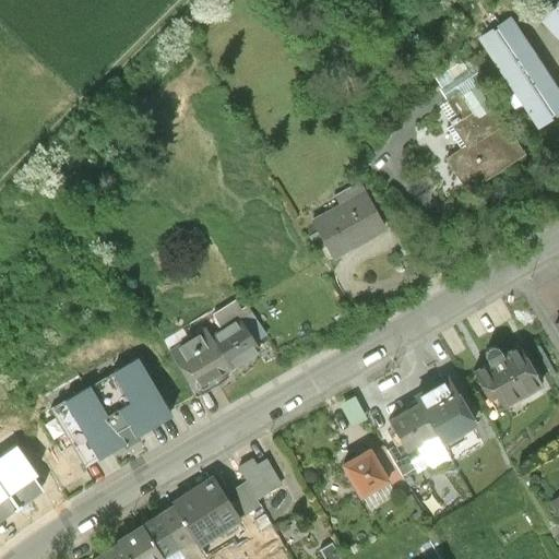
[(558,0),(540,18),(558,37),(558,0)]
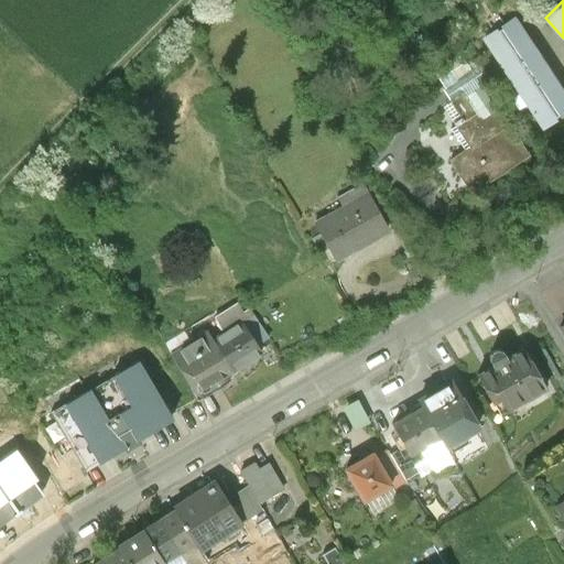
[(513,15),(484,35),(512,78),(542,58),(513,15)]
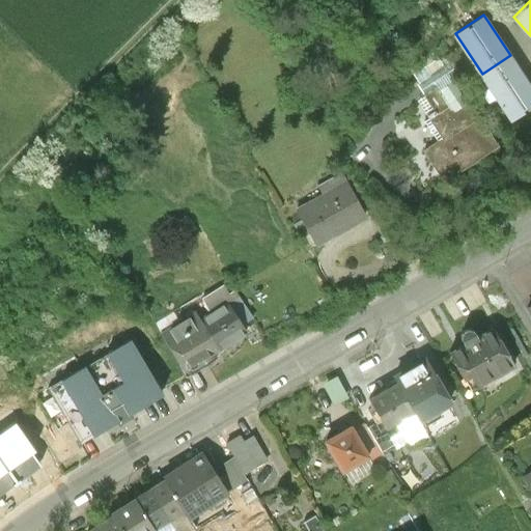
[(530,101),(530,85),(510,55),(482,74),(509,115),(530,101)]
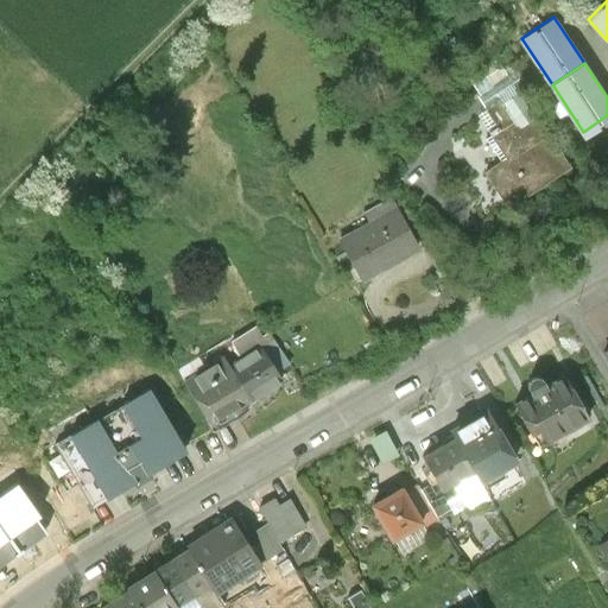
[(567,164),(515,88),(485,107),(496,125),(487,131),(489,134),(485,138),(500,160),(485,171),(506,204),(567,164)]
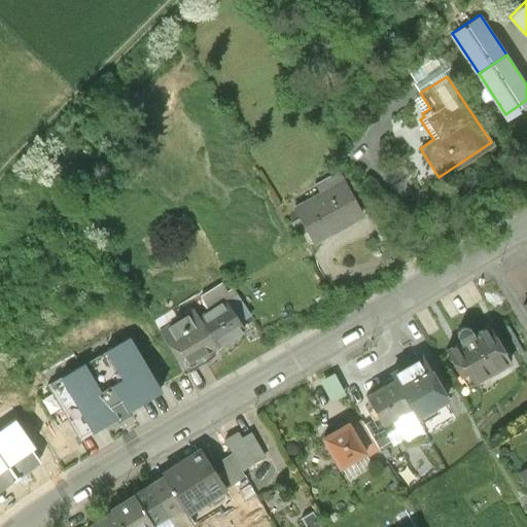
[(365,213),(342,171),(314,186),(319,194),(293,208),(314,243),(365,213)]
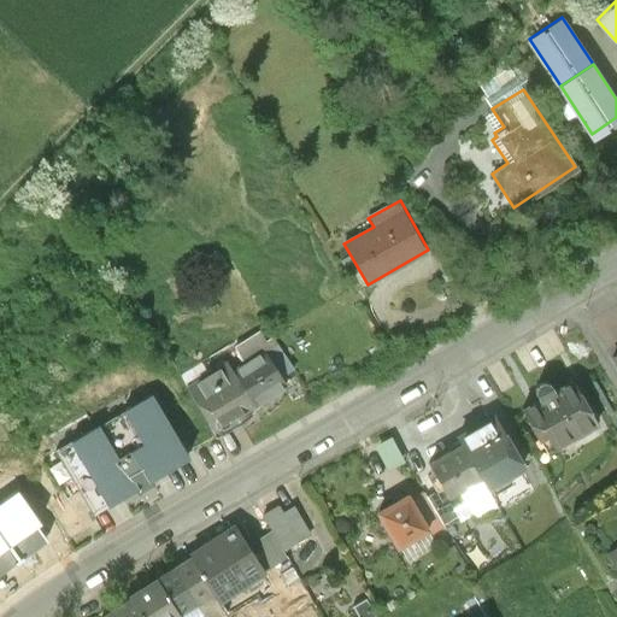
[(259,333),(235,348),(246,365),(234,372),(257,406),(287,387),(281,377),(293,370),(275,339),(266,344),(259,333)]
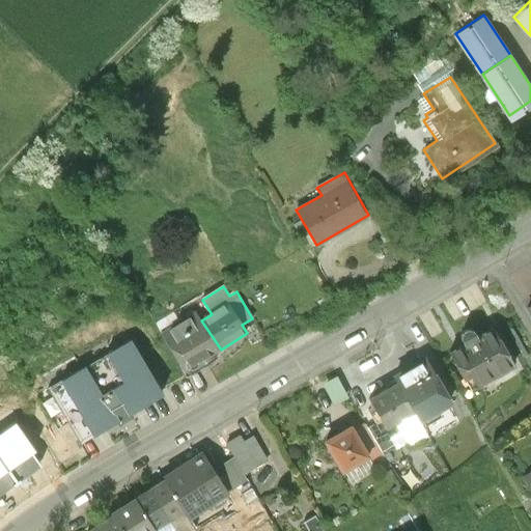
[(201,320),(196,314),(162,335),(184,373),(221,350),(201,320)]
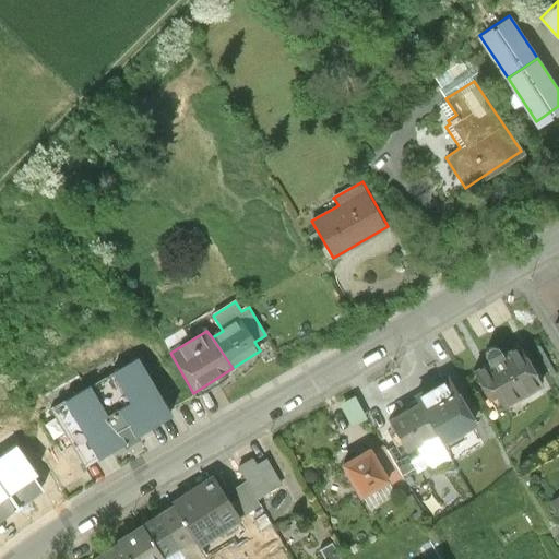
[(519,345),(503,355),(499,348),(495,346),(492,345),(490,346),(489,347),(487,348),(486,351),(485,353),(486,357),(489,364),(474,373),(488,395),(494,392),(503,407),(543,383),(519,345)]
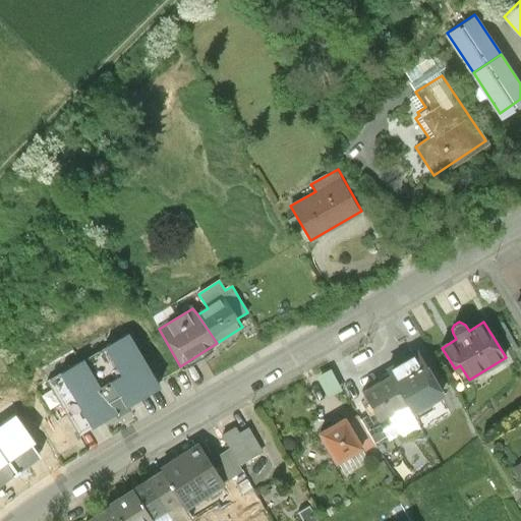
[(128,334),(48,381),(79,436),(115,415),(117,418),(131,410),(129,406),(161,389),(128,334)]
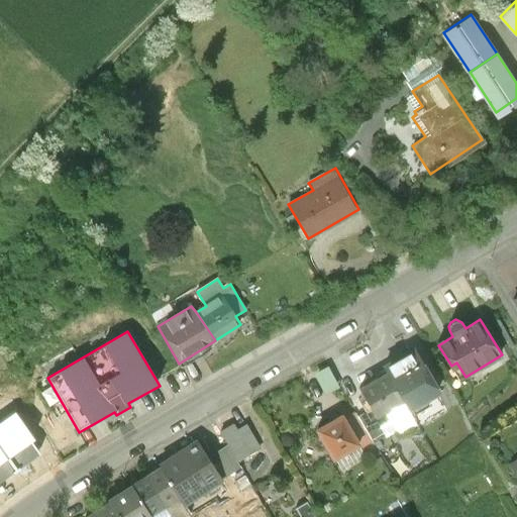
[(445,389),(422,349),(385,371),(388,375),(404,402),(409,410),(445,389)]
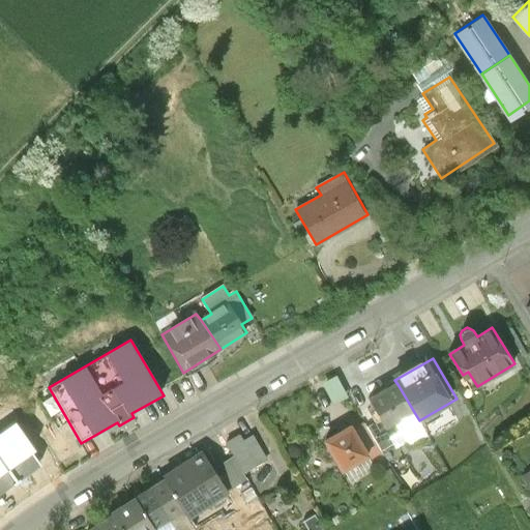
[(398,384),(369,401),(388,434),(393,431),(390,427),(414,412),(398,384)]
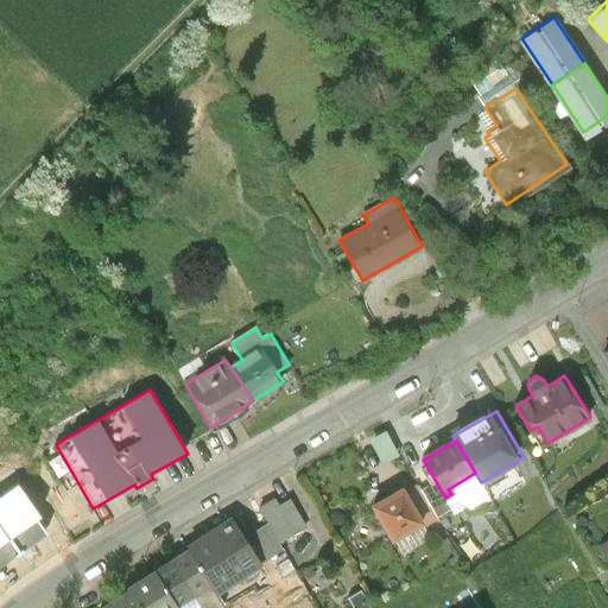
[(23,483),(14,472),(0,480),(0,525),(20,555),(49,536),(37,520),(42,517),(19,486),(23,483)]
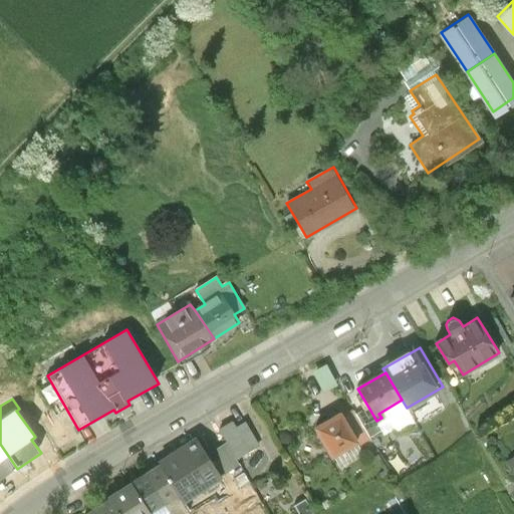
[(357,444),(340,414),(315,429),(333,458),(357,444)]
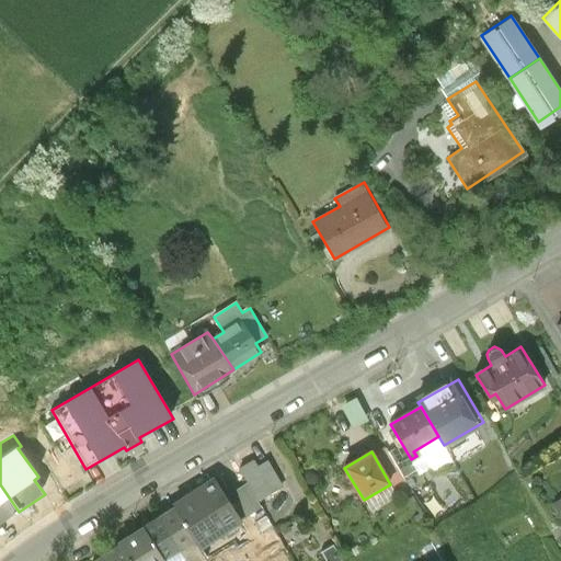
[(239,473),(248,487),(259,505),(286,489),(270,461),(258,468),(255,464),(239,473)]
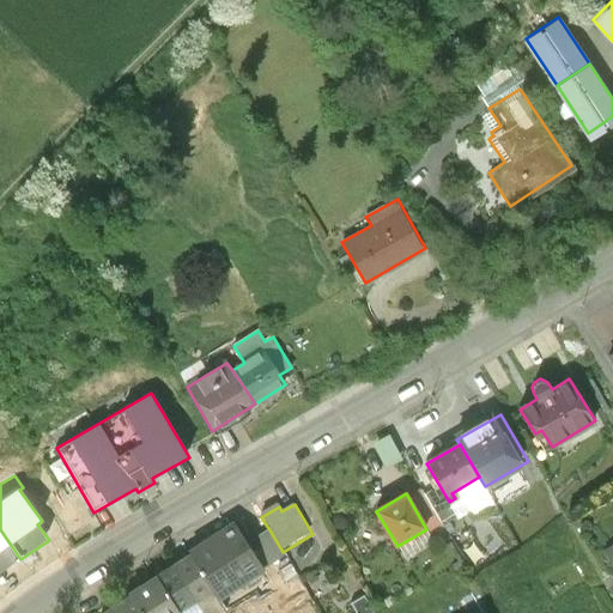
[(235,527),(192,554),(194,557),(205,574),(204,575),(213,592),(212,592),(218,601),(263,572),(247,547),(235,527)]
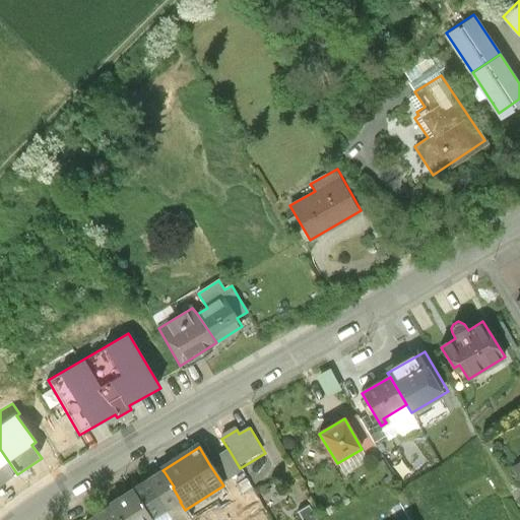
[(0,485),(17,474),(0,449),(0,485)]
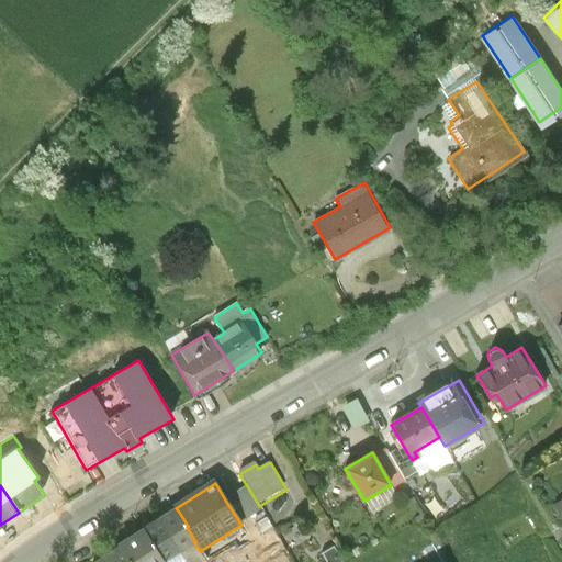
[(248,487),(226,502),(242,525),(262,512),(259,506),(248,487)]
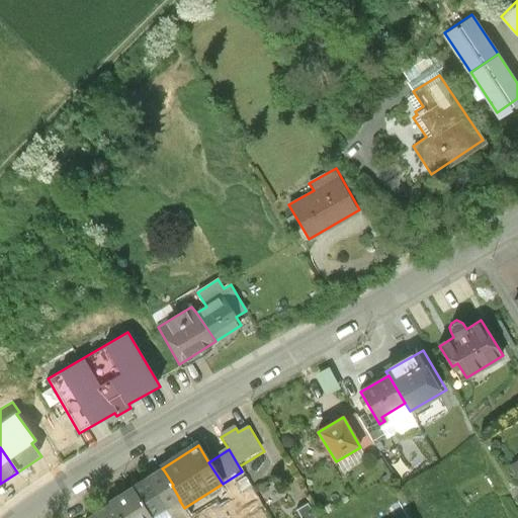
[(173,485),(164,470),(148,481),(166,509),(171,517),(189,517),(190,517),(184,508),(179,500),(180,500),(172,486),(173,485)]
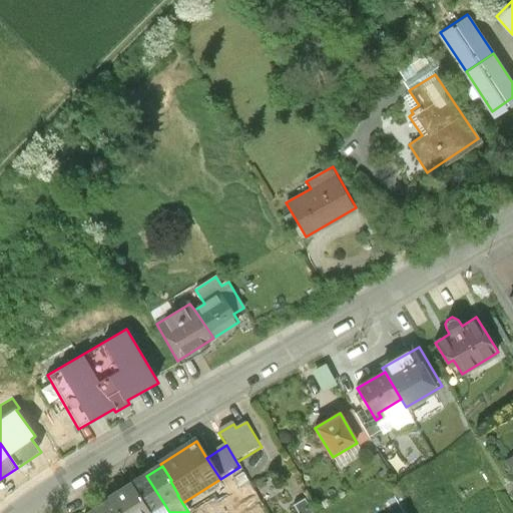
[(164,504),(146,476),(132,485),(150,512),(164,504)]
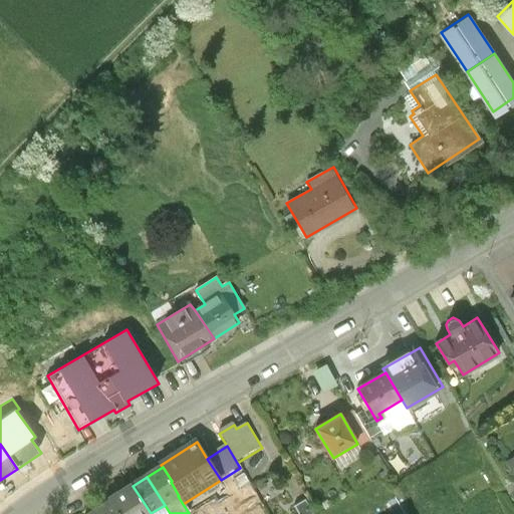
[(133,486),(108,500),(110,504),(94,513),(151,513),(133,486)]
